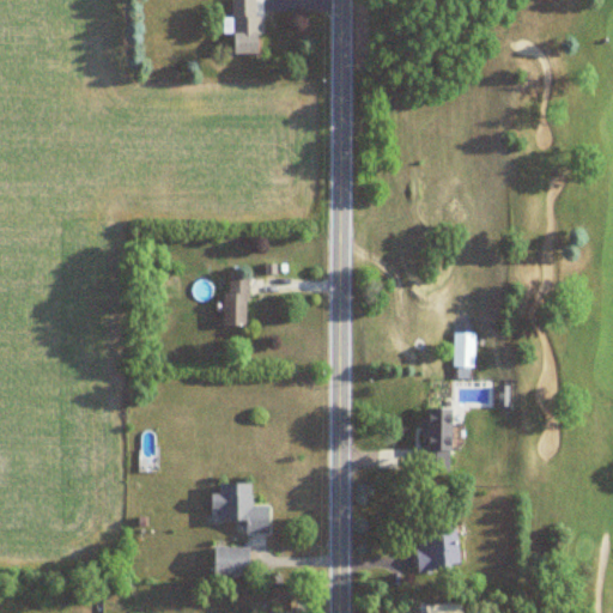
[(232,0),(232,55),(259,55),(259,0),(232,0)]
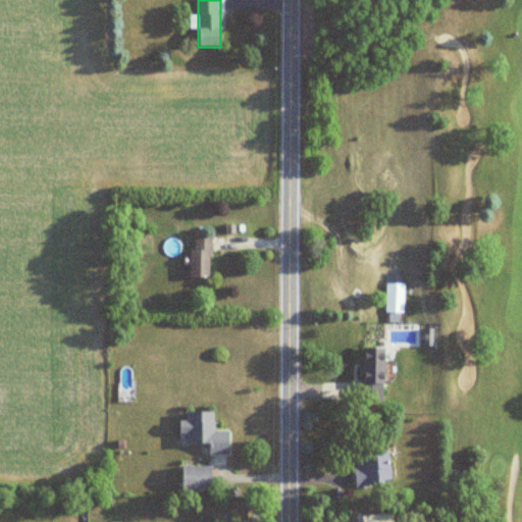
[(211,277),(211,236),(192,236),(192,277),(211,277)]
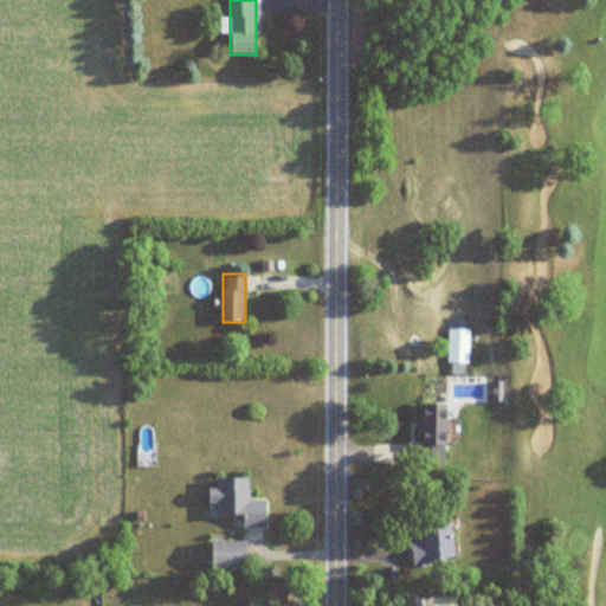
[(414,457),(456,457),(456,395),(416,398),(414,457)]
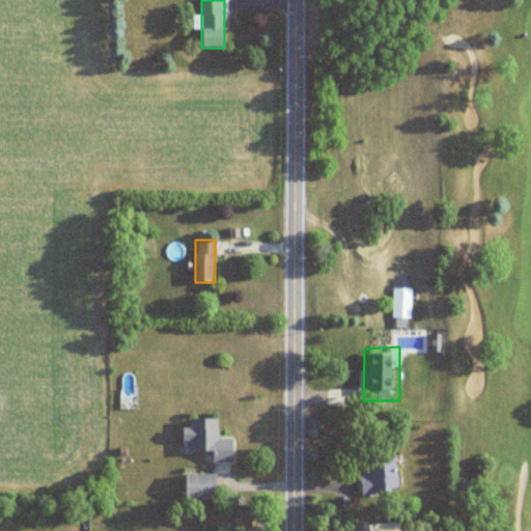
[(185,427),(185,450),(213,450),(213,460),(233,460),(233,438),(218,438),(218,418),(190,418),(190,427),(185,427)]
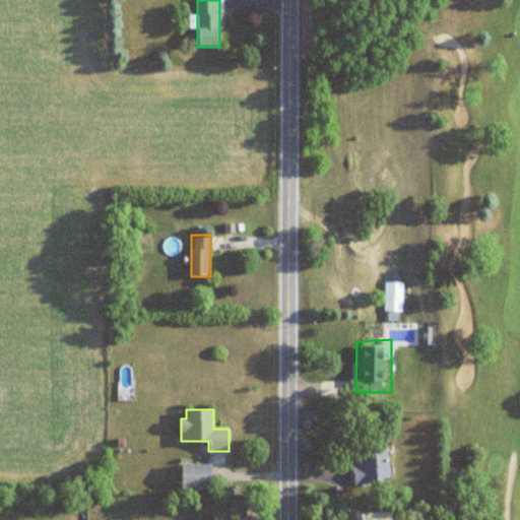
[(352,448),(355,488),(390,480),(385,443),(352,448)]
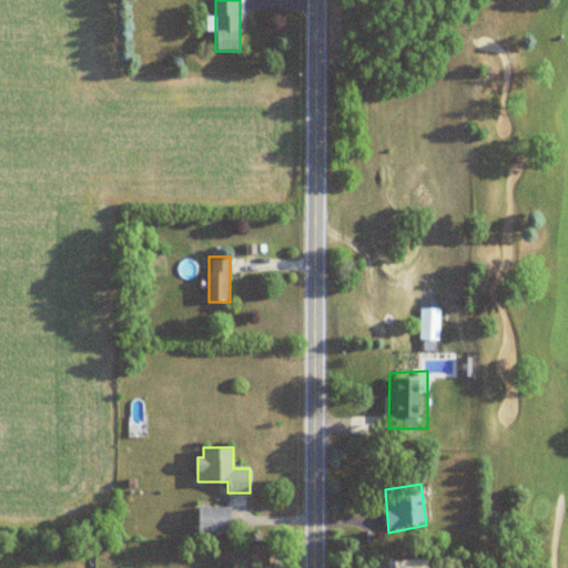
[(199,534),(231,534),(231,506),(199,506),(199,534)]
